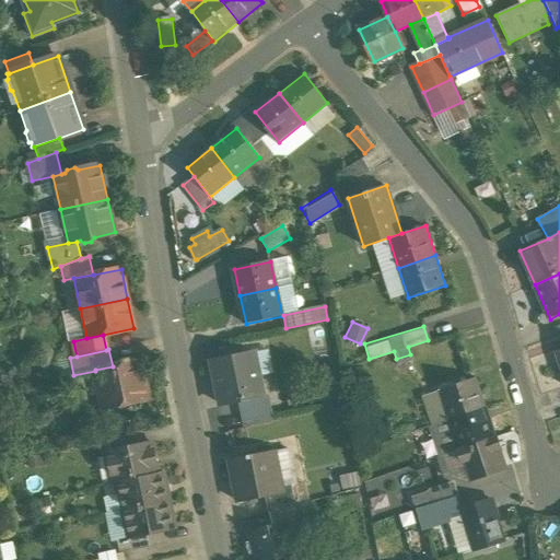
[(252,353),(211,361),(221,405),(263,396),(258,376),(256,377),(252,353)]
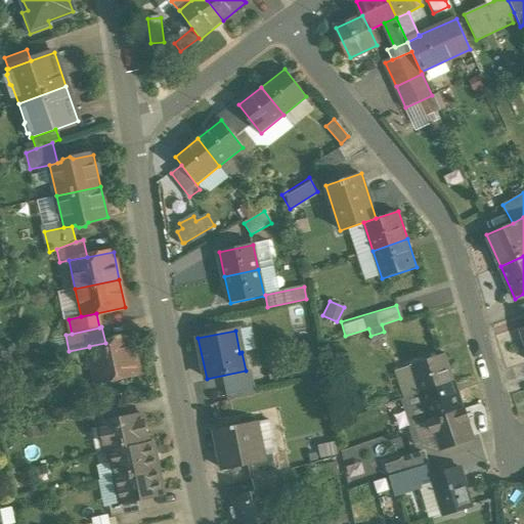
[(105,343),(89,346),(89,347),(96,383),(139,374),(131,338),(105,343)]
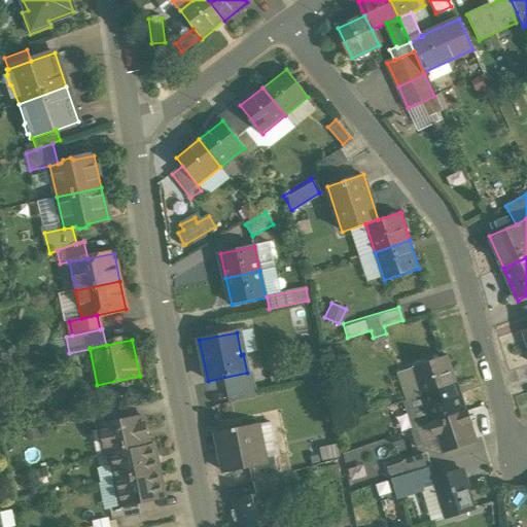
[(447,356),(413,367),(422,395),(457,384),(447,356)]
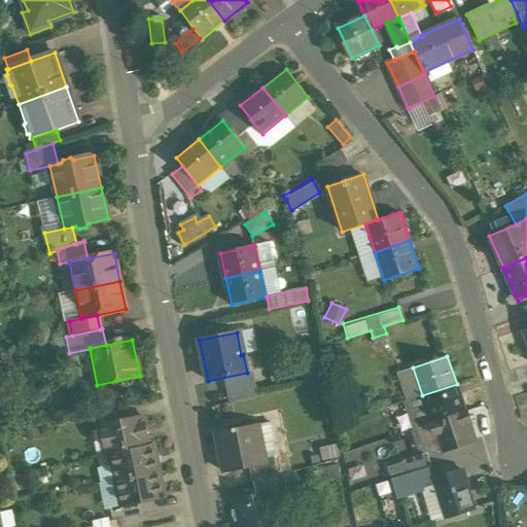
[(457,384),(422,395),(431,423),(465,411),(457,384)]
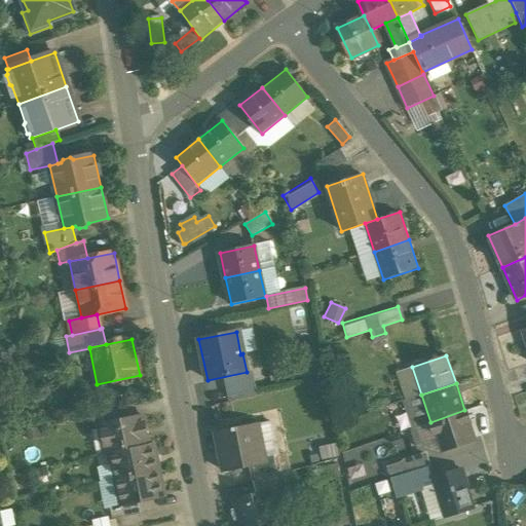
[(116,409),(91,414),(95,426),(100,425),(118,421),(116,409)]
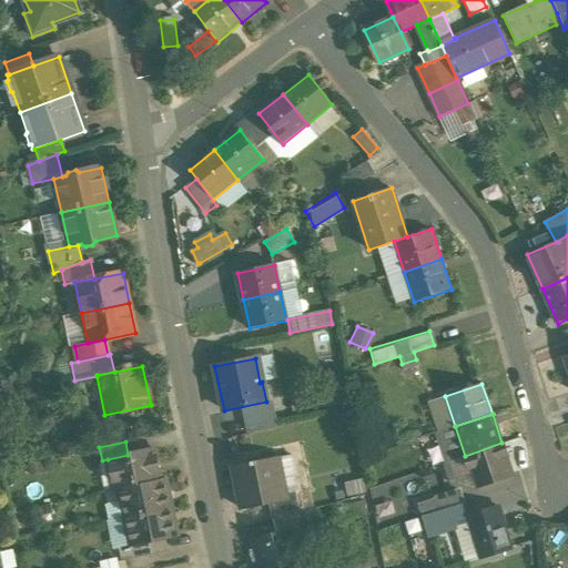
[(501,443),(465,456),(476,486),(513,474),(501,443)]
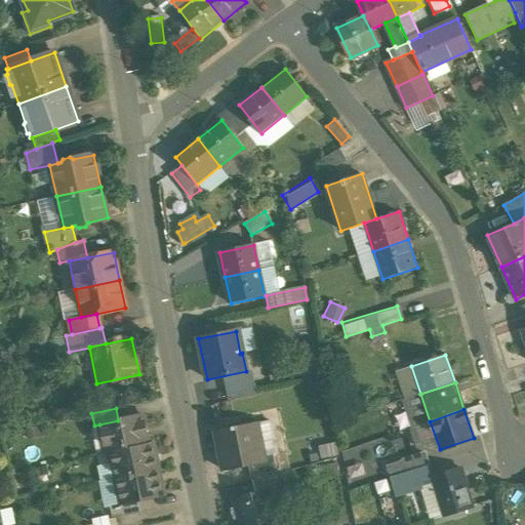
[(118,420),(99,425),(105,452),(109,452),(149,443),(143,415),(118,420)]
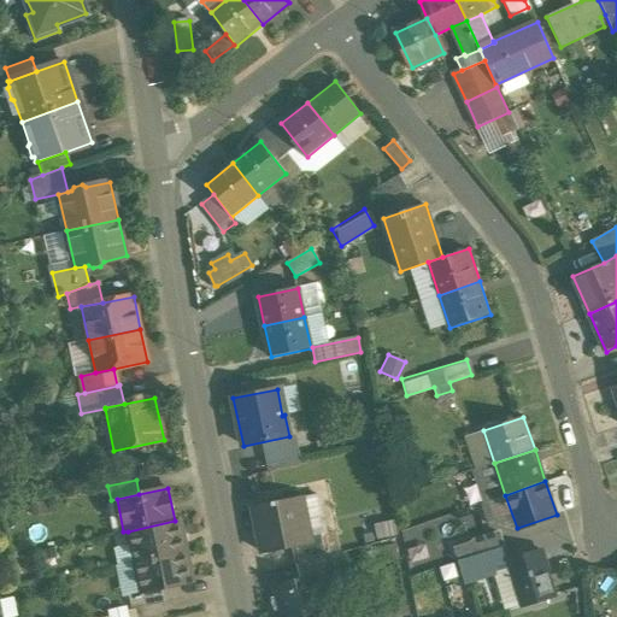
[(321,492),(304,495),(315,534),(330,530),(321,492)]
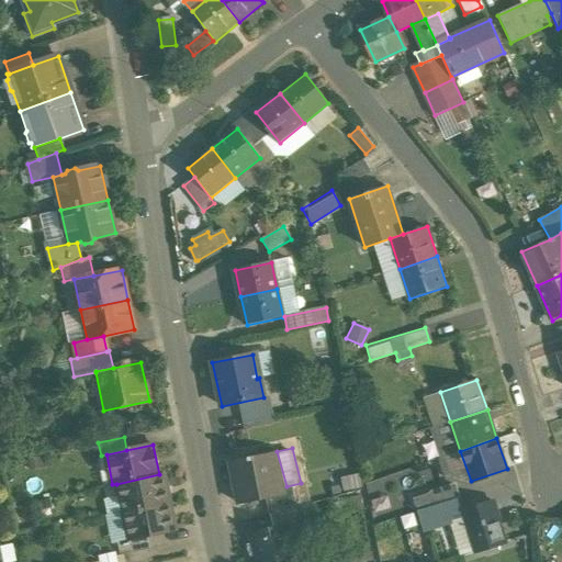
[(287,486),(277,451),(232,463),(243,505),(268,498),(288,494),(287,486)]
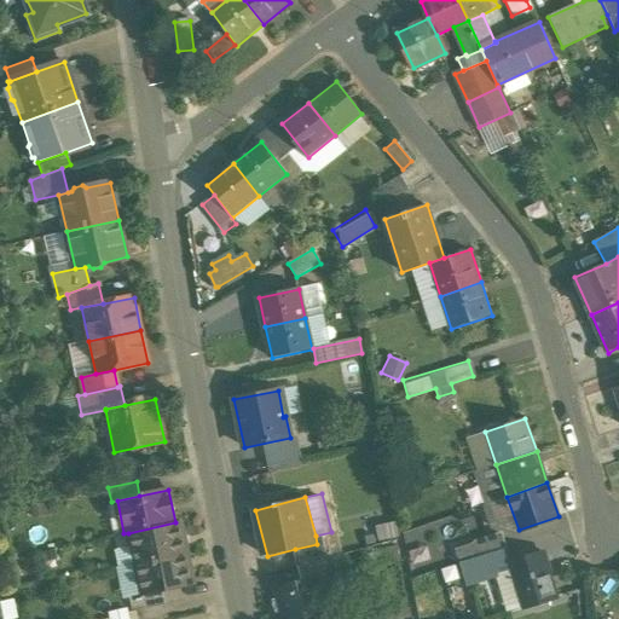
[(507,497),(484,505),(491,526),(496,525),(497,526),(514,531),(519,530),(507,497)]
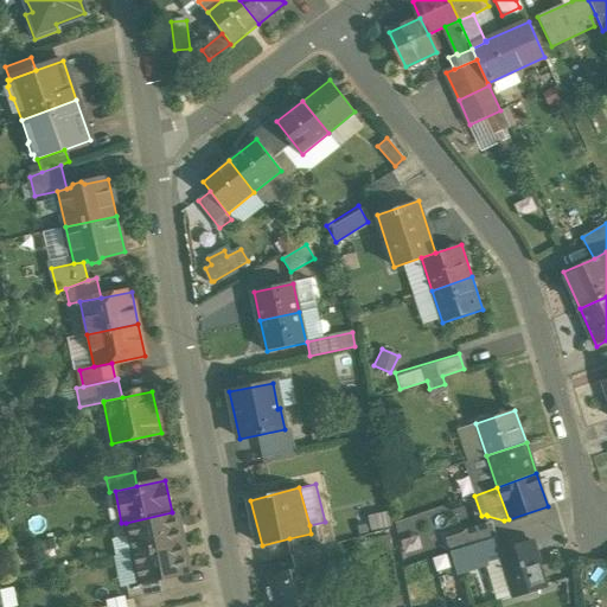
[(172,512),(126,523),(132,553),(183,542),(177,512),(172,512)]
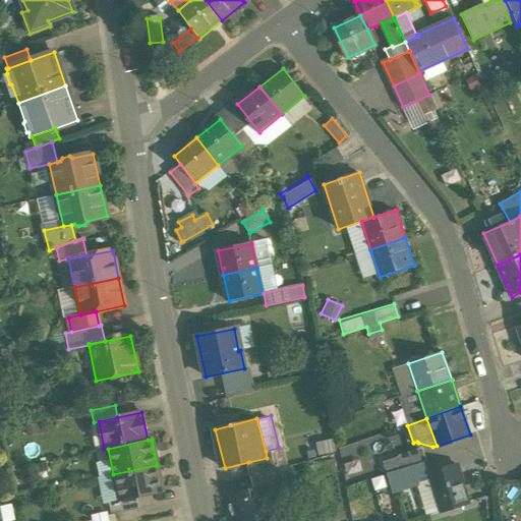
[(421,450),(398,457),(402,470),(425,463),(421,450)]
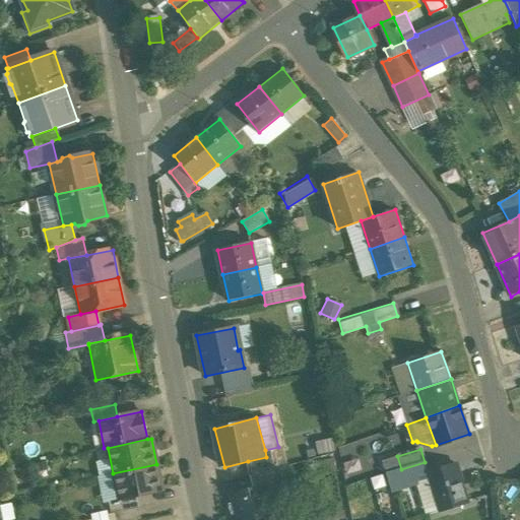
[(248,461),(251,474),(281,466),(278,454),(266,457),(248,461)]
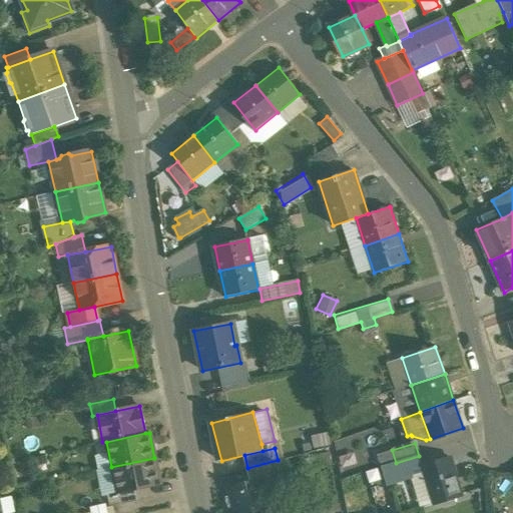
[(392,450),(378,455),(381,467),(396,463),(392,450)]
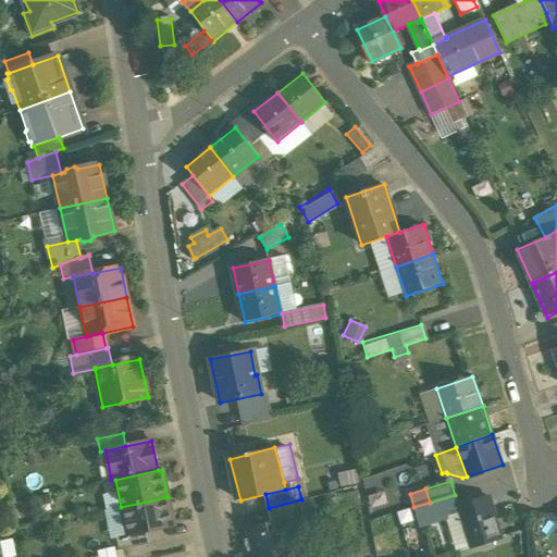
[(99,493),(109,537),(122,535),(112,491),(99,493)]
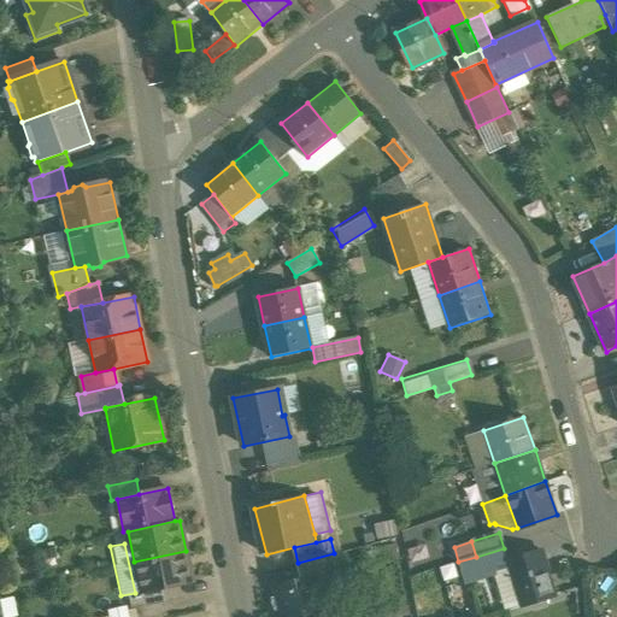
[(395,547),(368,554),(370,565),(398,558),(395,547)]
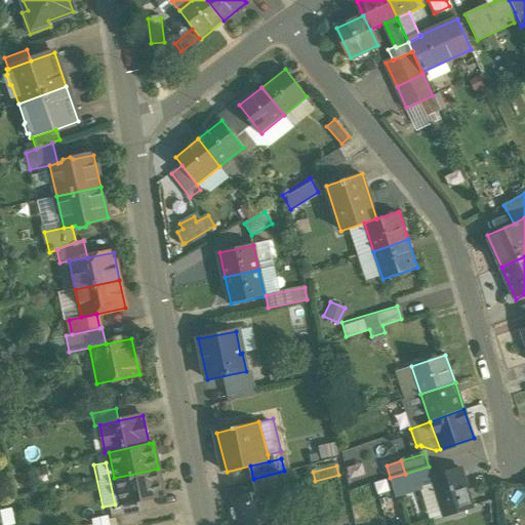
[(387,466),(367,472),(372,484),(390,478),(387,466)]
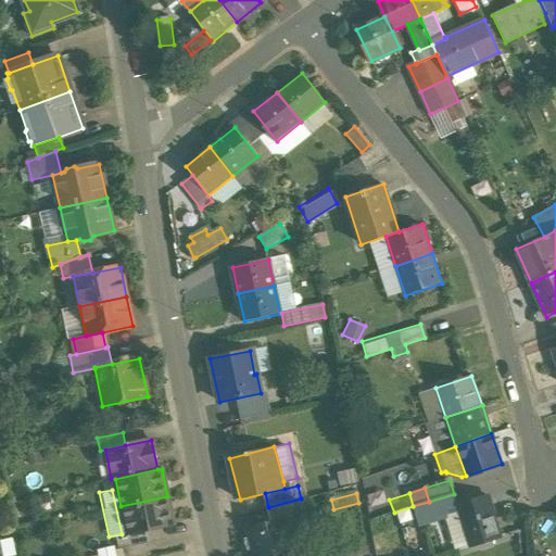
[(454,494),(429,502),(432,514),(457,506),(454,494)]
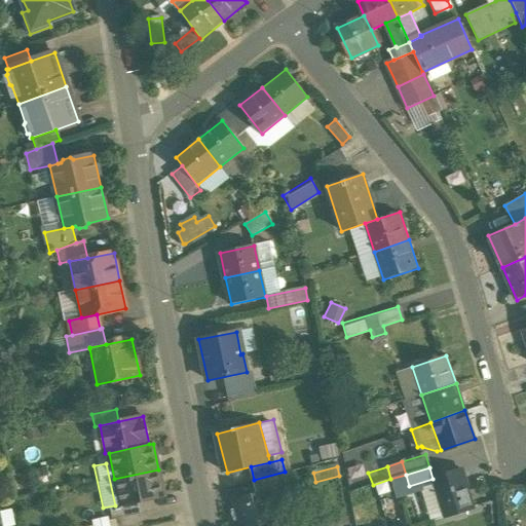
[(158,470),(114,479),(120,505),(138,501),(163,495),(158,470)]
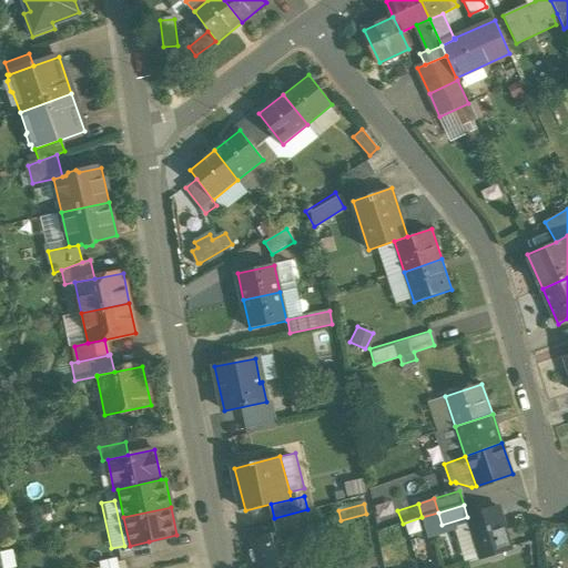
[(499,507),(467,517),(479,557),(509,548),(503,525),(505,524),(499,507)]
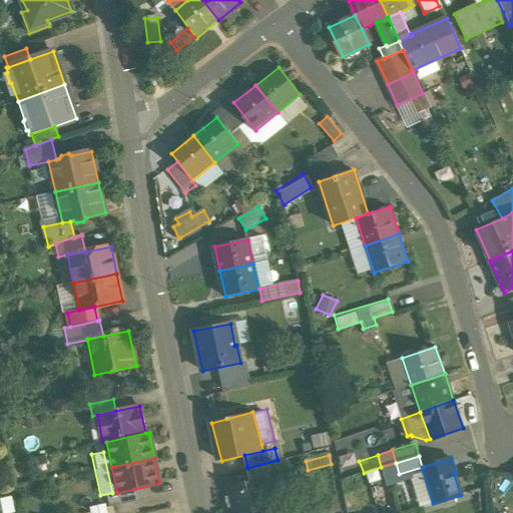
[(247,468),(251,481),(264,478),(282,474),(278,460),(247,468)]
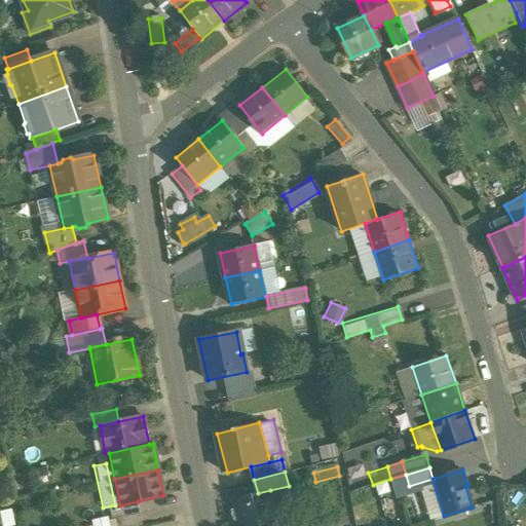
[(406,475),(390,479),(395,491),(409,486),(406,475)]
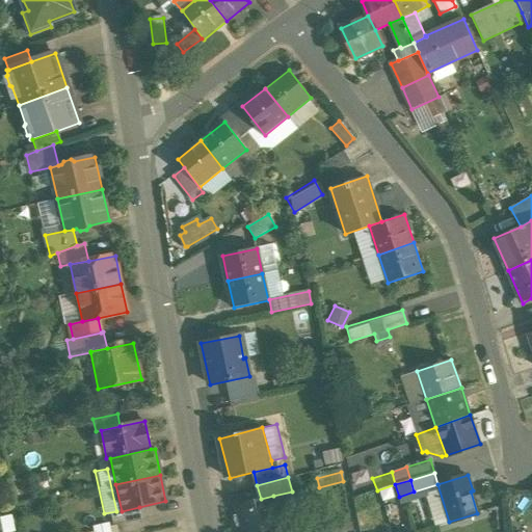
[(261,499),(237,505),(243,531),(278,531),(282,531),(273,496),(261,499)]
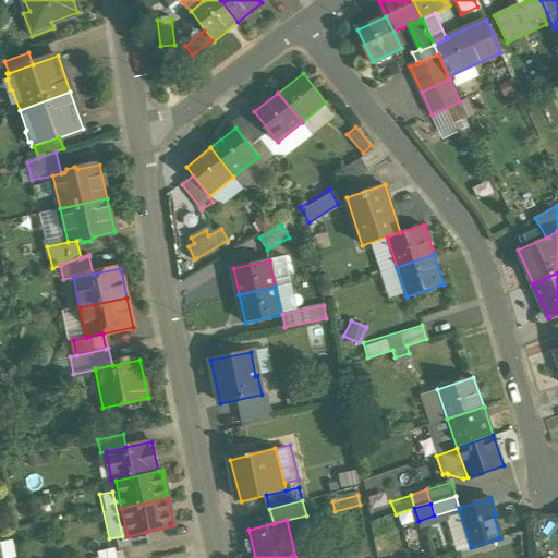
[(128,536),(117,538),(119,550),(123,550),(148,545),(149,545),(146,532),(128,536)]
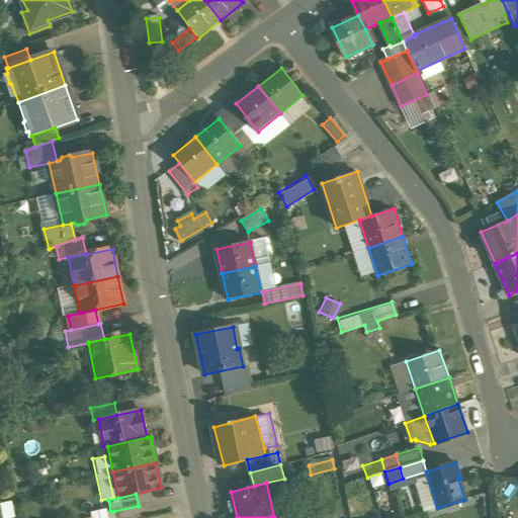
[(138,506),(114,511),(115,517),(137,517),(141,517),(138,506)]
